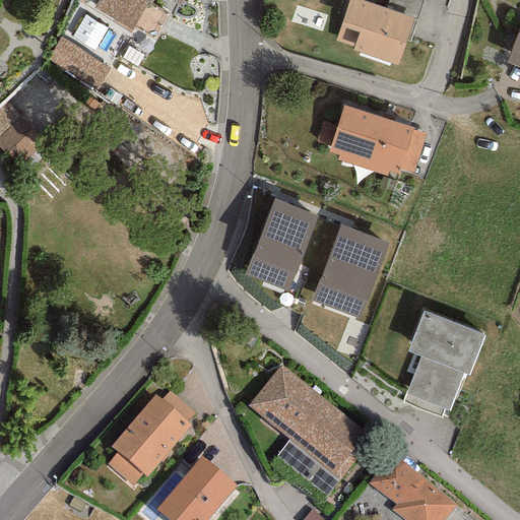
[(99,0),(94,7),(131,33),(146,2),(150,4),(152,0),(99,0)]
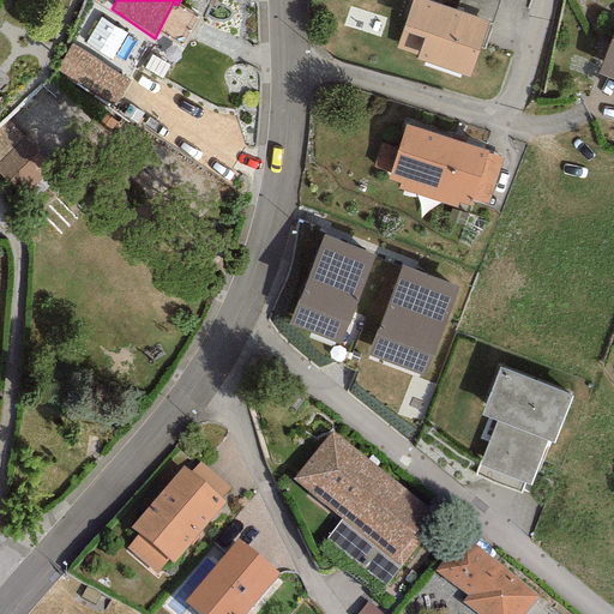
[(416,60),(469,78),(488,23),(455,12),(421,0),(411,0),(396,48),(417,55),(416,60)]
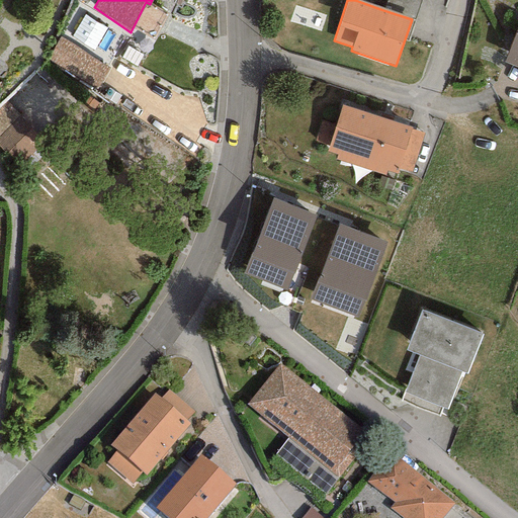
[(421,0),(386,0),(383,10),(412,19),(415,20),(421,0)]
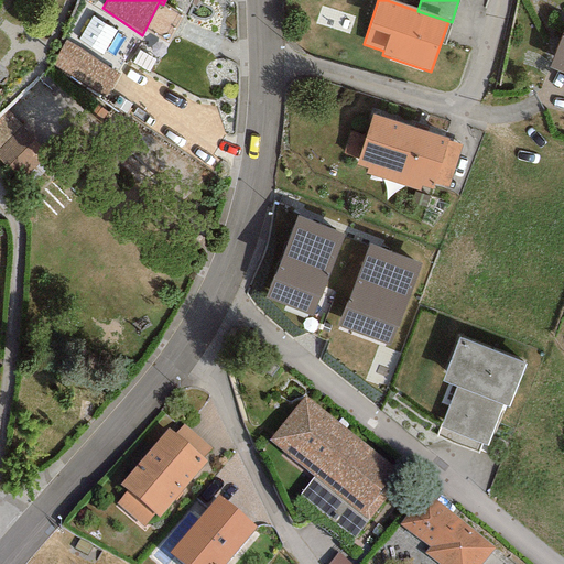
[(116,32),(91,17),(78,40),(102,54),(116,32)]
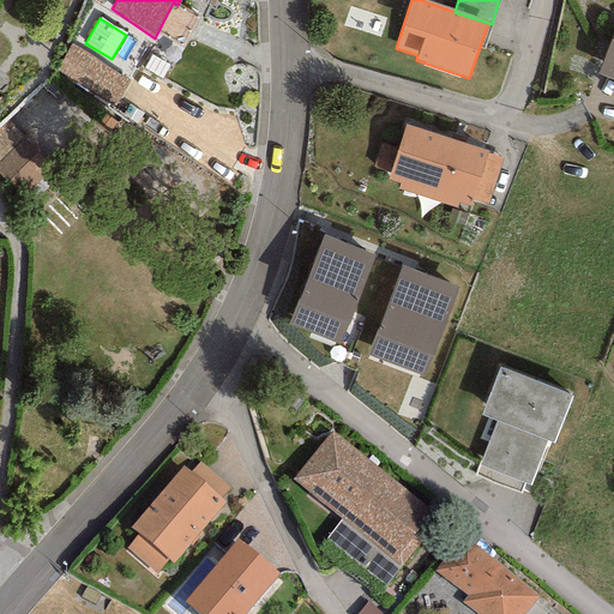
[(613,31),(597,74),(613,80),(613,31)]
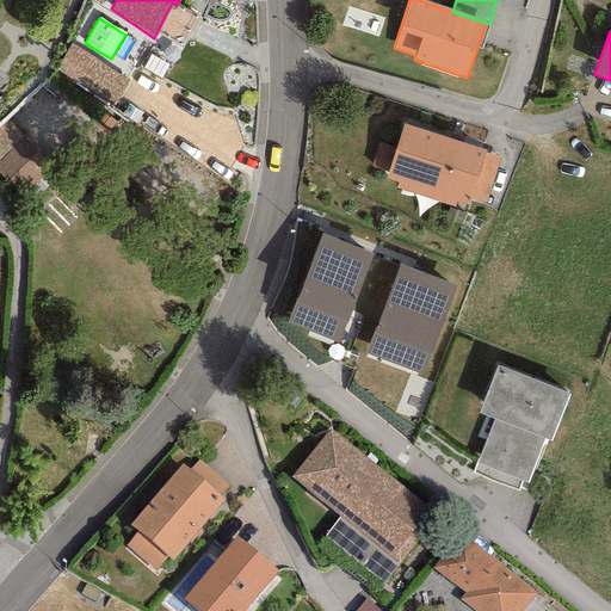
[(128,79),(72,45),(57,71),(115,104),(128,79)]
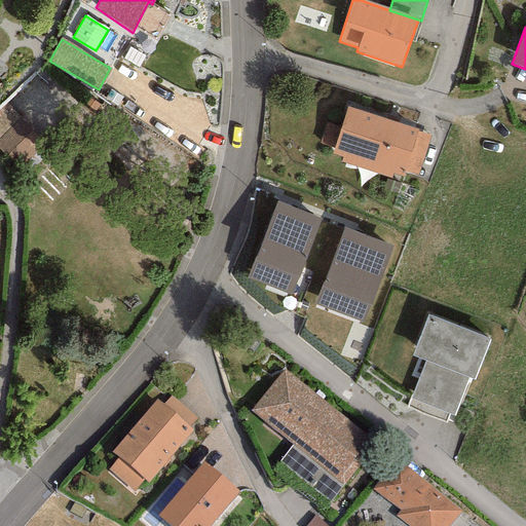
[(45,142),(7,102),(0,109),(0,140),(22,163),(45,142)]
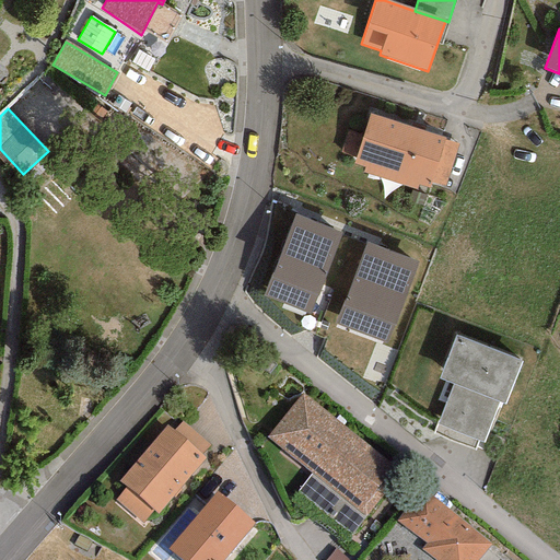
[(444,138),(370,114),(353,164),(365,167),(363,174),(416,190),(418,185),(429,188),(431,182),(444,141),(444,138)]
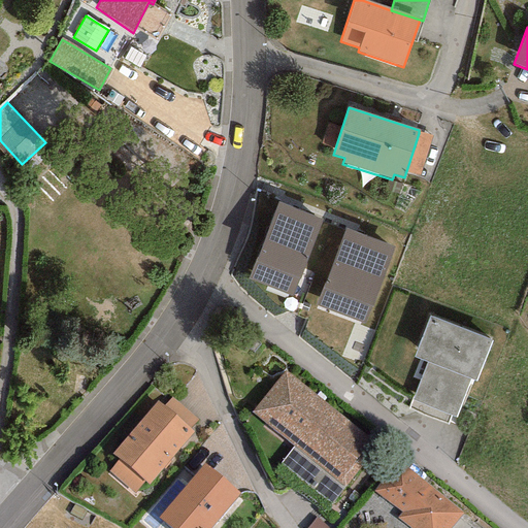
[(431,137),(419,133),(406,171),(419,175),(431,137)]
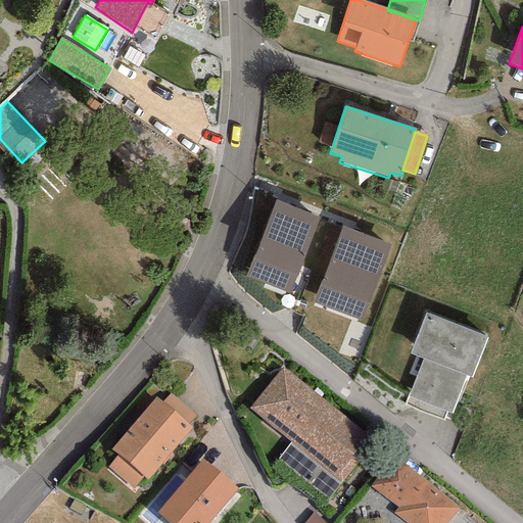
[(275,199),(245,276),(289,292),(319,217),(275,199)]
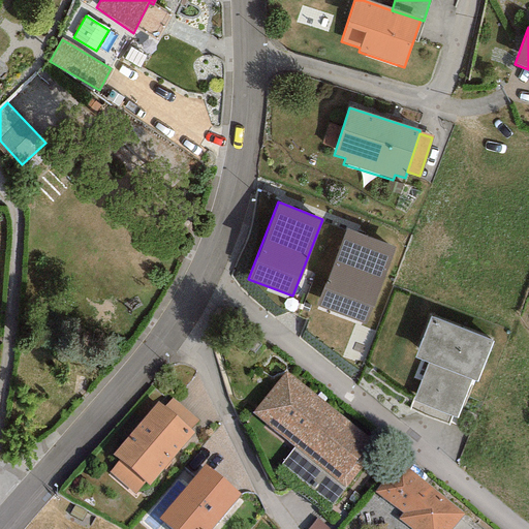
[(346,228),(316,306),(364,324),(394,247),(346,228)]
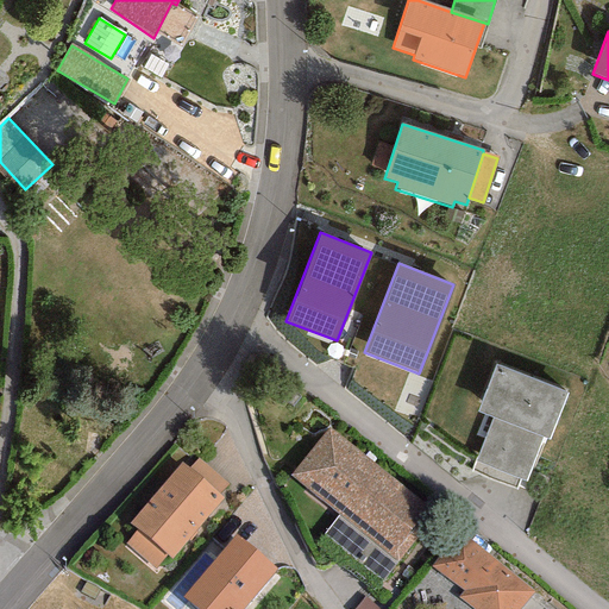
[(567,394),(495,365),(477,412),(491,418),(470,471),(516,490),(521,479),(525,482),(542,438),(548,440),(567,394)]
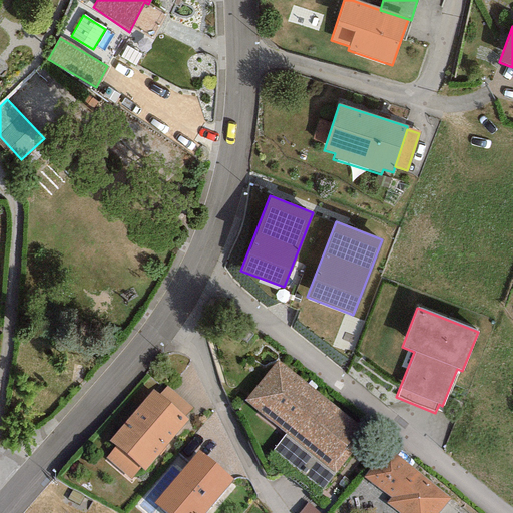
[(244,401),(285,434),(272,450),(322,488),(334,473),(367,432),(279,360),(244,401)]
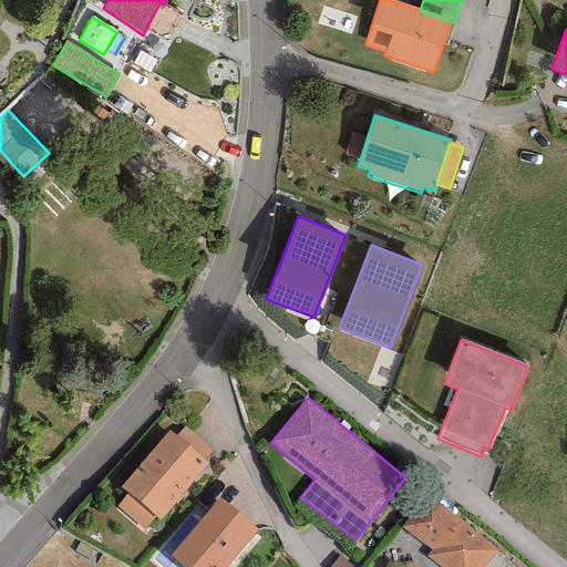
[(175,436),(168,431),(119,488),(127,494),(116,506),(144,532),(155,517),(160,521),(207,463),(203,459),(213,451),(184,426),(175,436)]
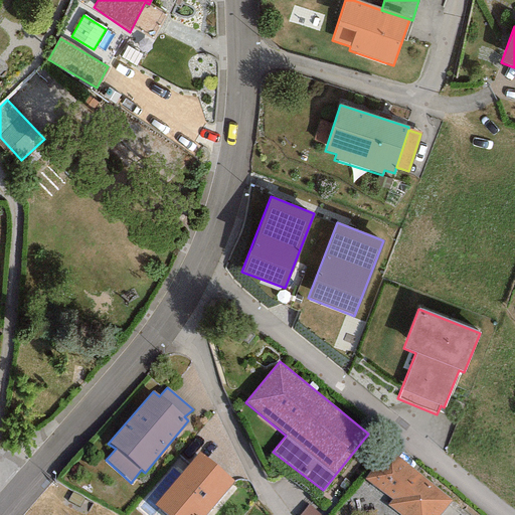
[(398,514),(439,514),(451,501),(388,450),(365,478),(392,500),(387,506),(398,514)]
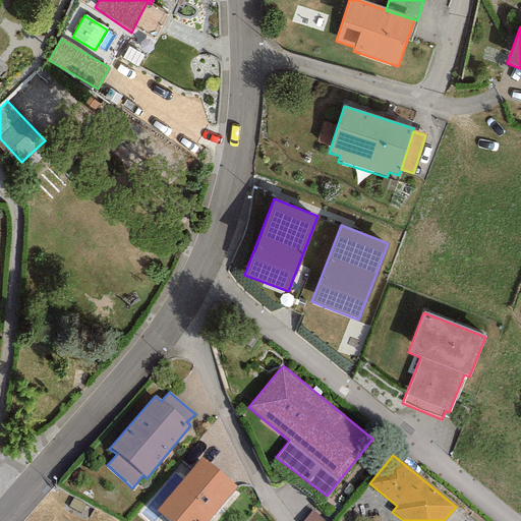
[(208,520),(237,487),(200,457),(155,511),(167,520),(208,520)]
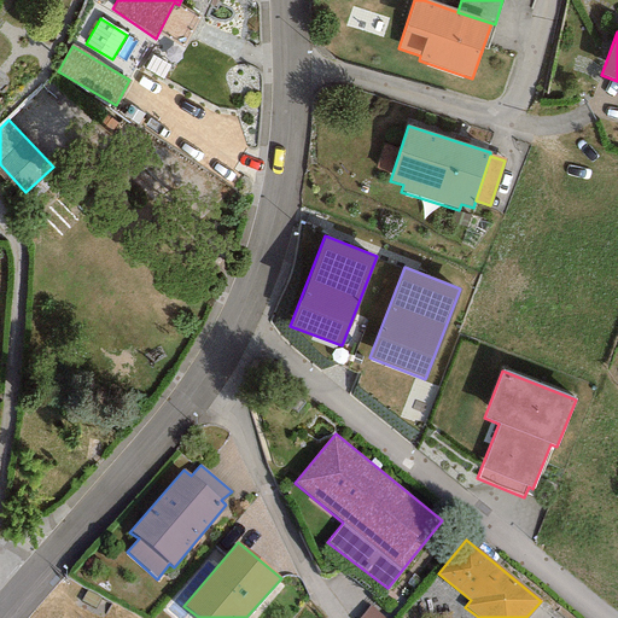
[(383,617),(368,607),(360,617),(383,617)]
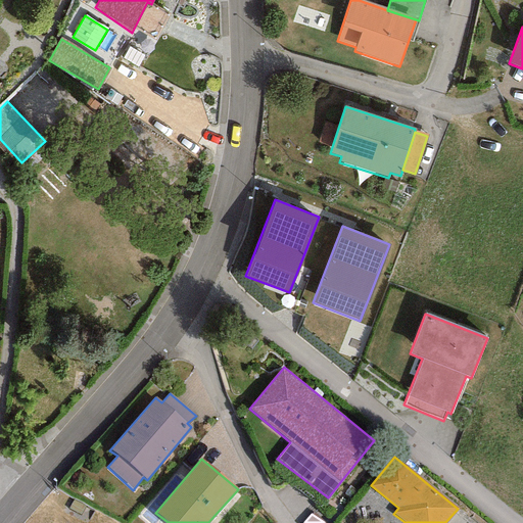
All buildings are outlined.
